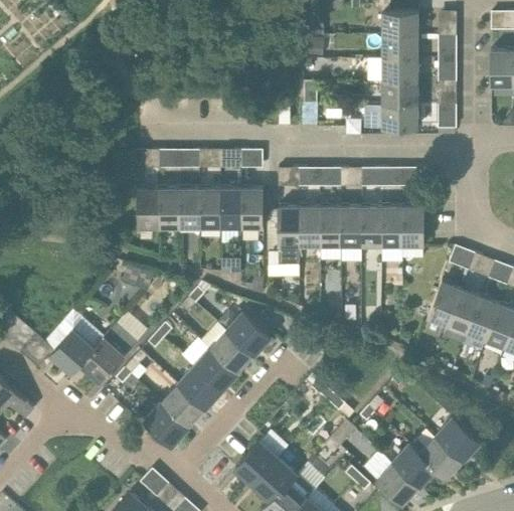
[(381,37),(417,37),(417,13),(381,13),(381,37)]
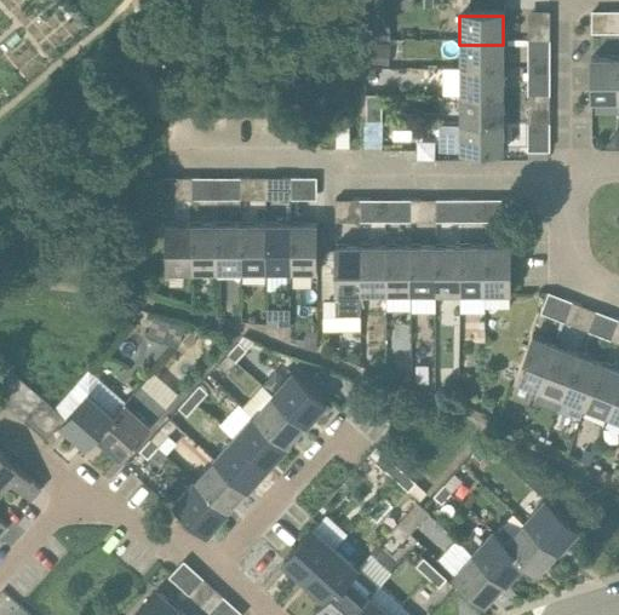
[(382,26),(367,26),(367,44),(389,44),(389,32),(382,26)]
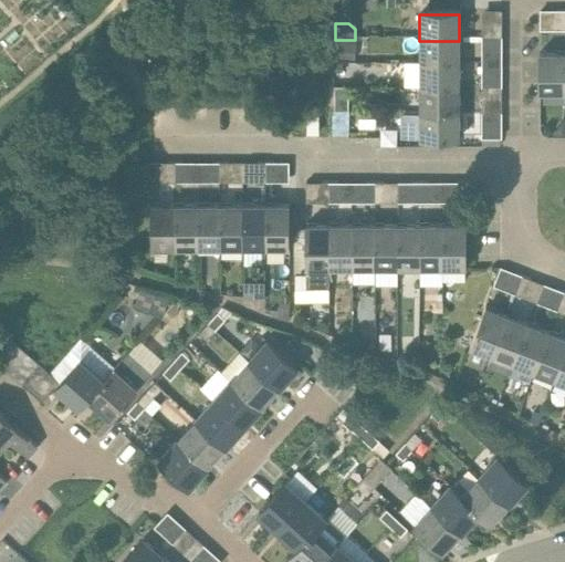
[(419,65),(459,65),(459,41),(419,41),(419,65)]
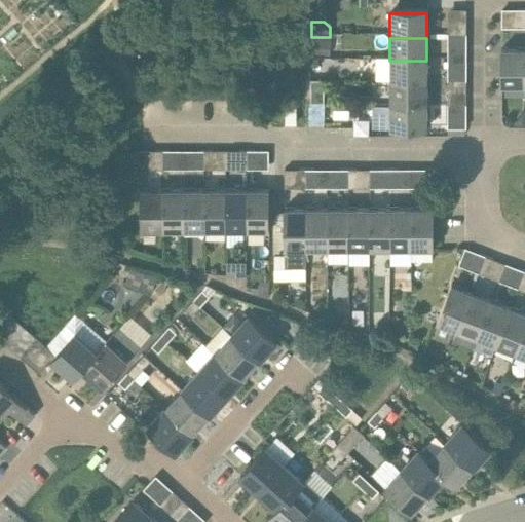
[(322,59),(323,40),(310,39),(309,58),(322,59)]
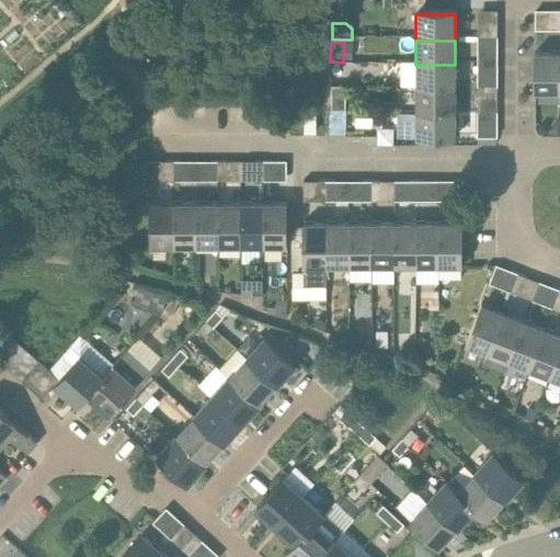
[(534,95),(559,95),(559,56),(534,56),(534,95)]
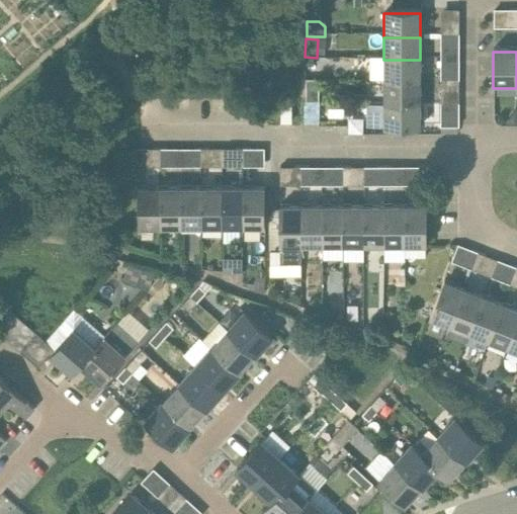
[(383,83),(420,83),(420,60),(383,60),(383,83)]
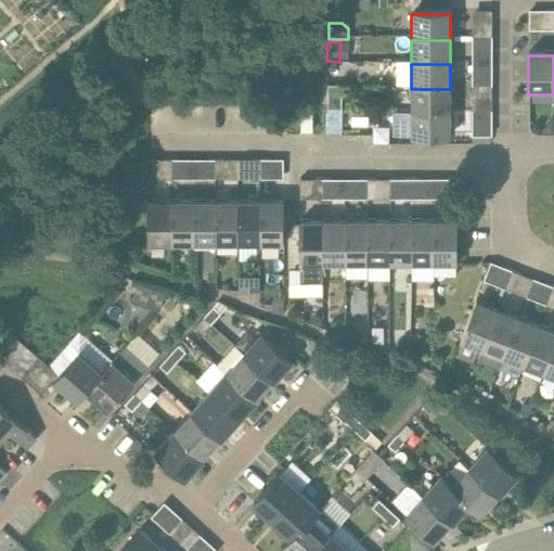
[(340,112),(340,95),(336,95),(336,88),(327,88),(327,112),(340,112)]
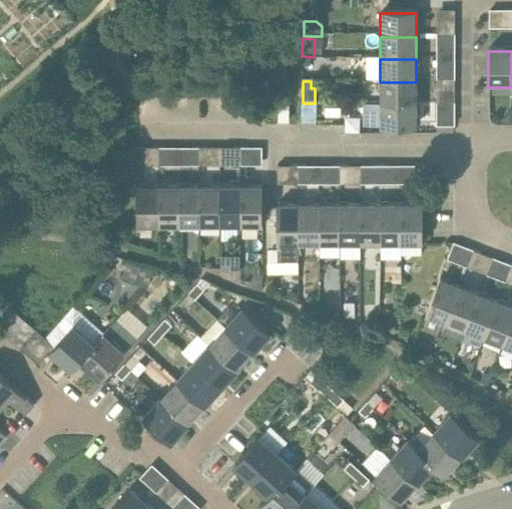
[(380,105),(416,105),(416,82),(380,82),(380,105)]
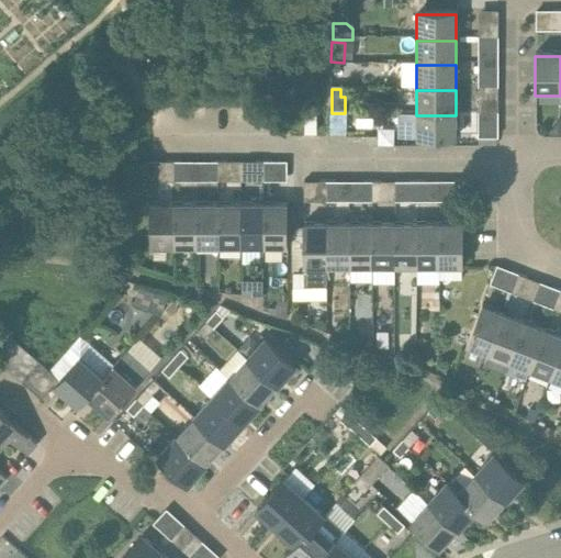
[(345,114),(331,114),(329,114),(329,138),(345,138),(345,114)]
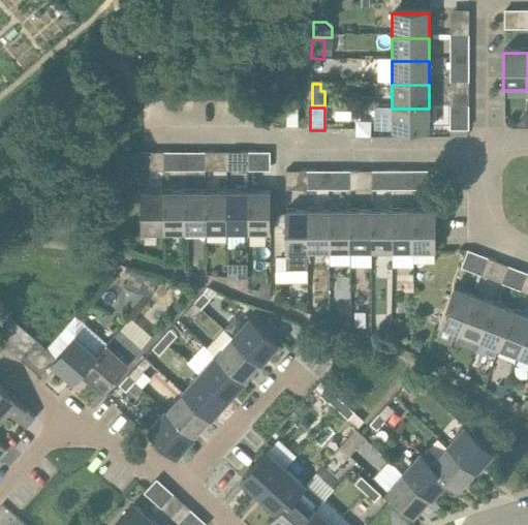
[(429,109),(392,109),(392,133),(429,133),(429,109)]
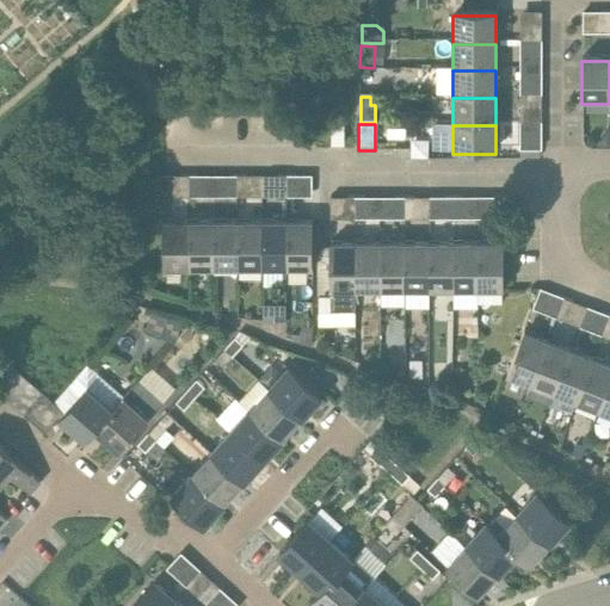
[(608,150),(608,138),(604,137),(596,147),(596,150),(608,150)]
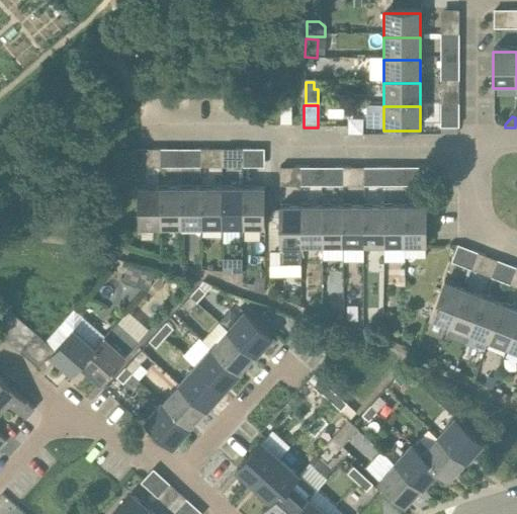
[(138,231),(159,231),(159,190),(138,190),(138,210),(138,231)]
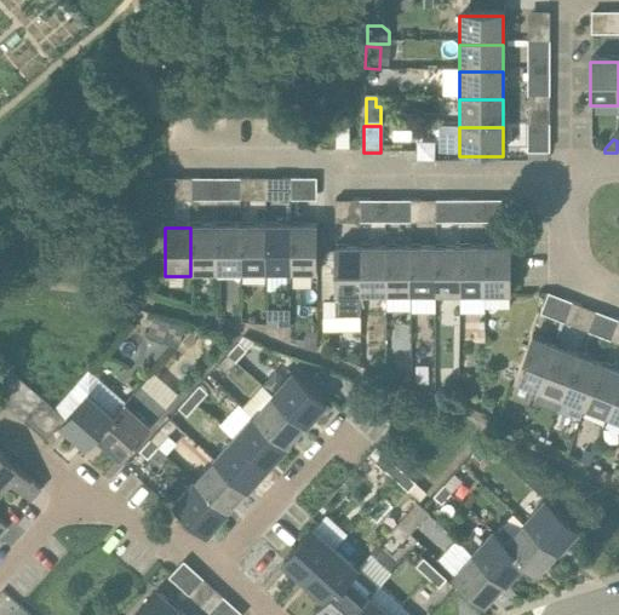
[(190,276),(216,276),(216,228),(190,228),(190,276)]
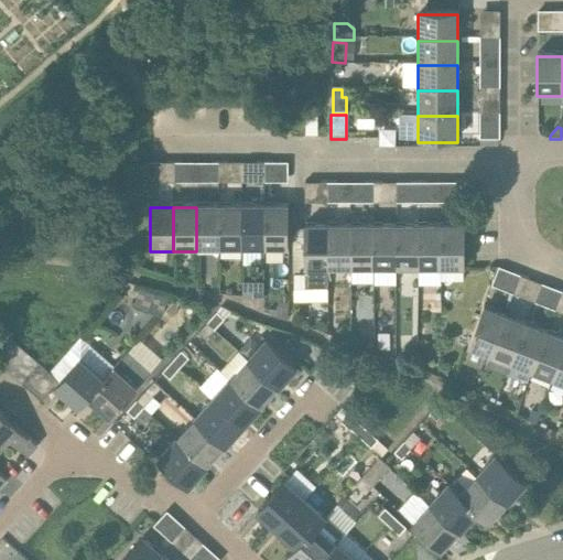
[(196,251),(218,251),(218,207),(196,207),(196,251)]
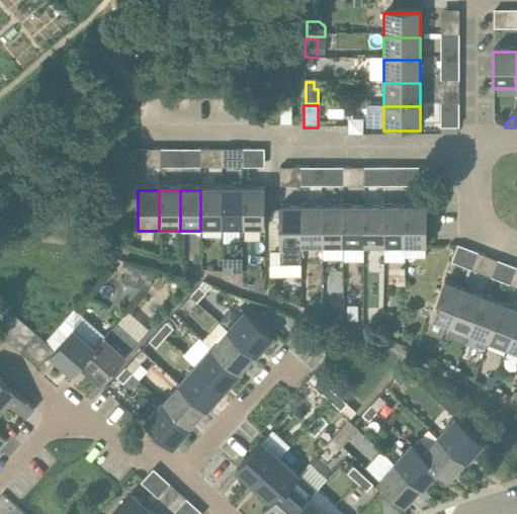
[(200,231),(222,231),(222,190),(200,190),(200,231)]
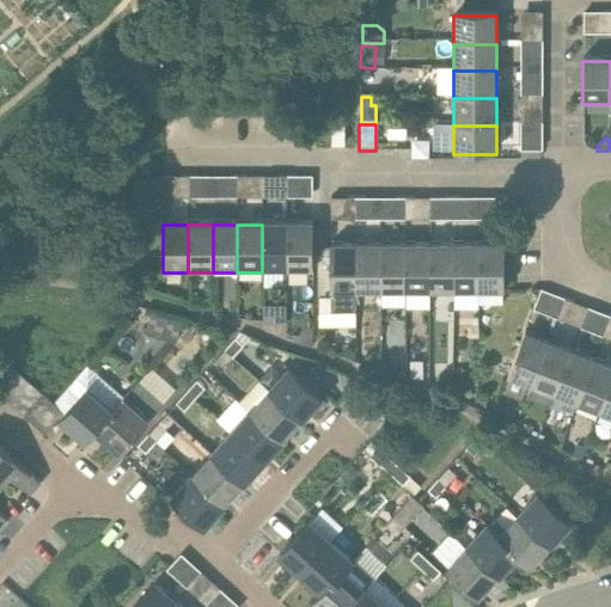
[(262,273),(286,273),(286,225),(262,225),(262,273)]
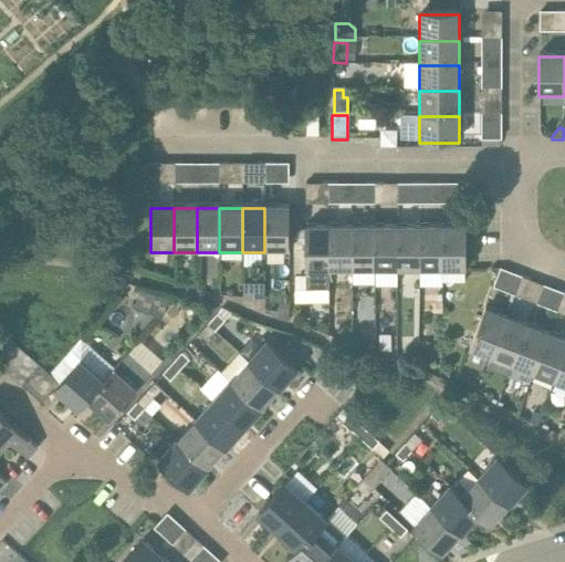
[(264,252),(288,252),(288,208),(264,208),(264,252)]
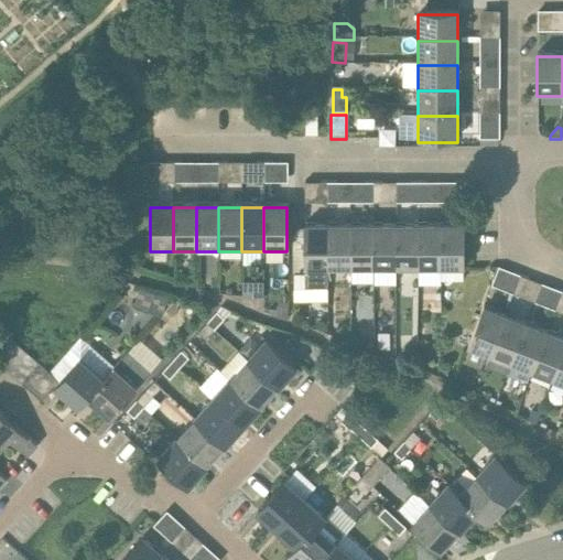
[(326,271),(327,271),(327,227),(304,227),(304,271),(304,291),(326,291),(326,271)]
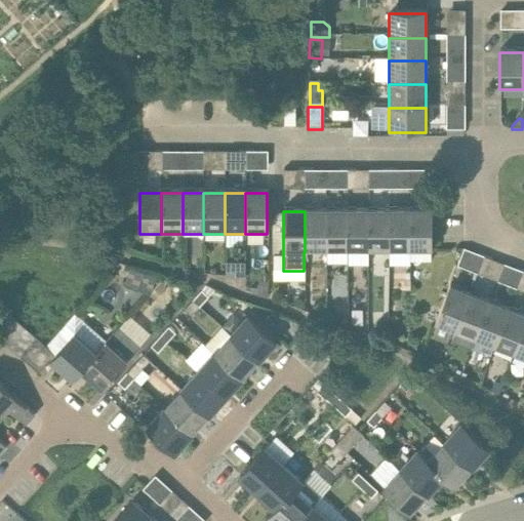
[(305,252),(326,252),(326,211),(305,211),(305,252)]
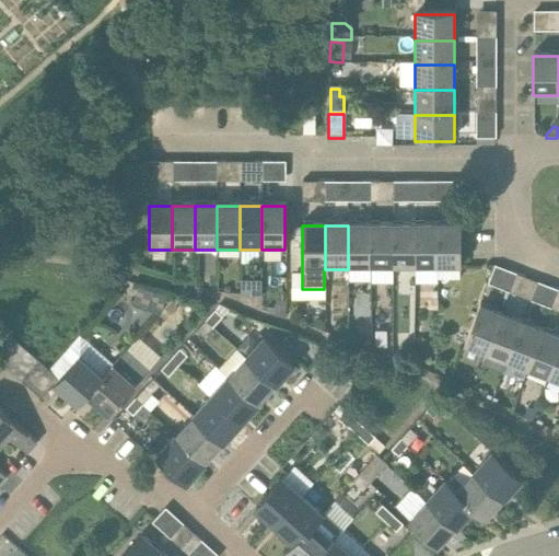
[(348,269),(370,269),(370,226),(348,226),(348,269)]
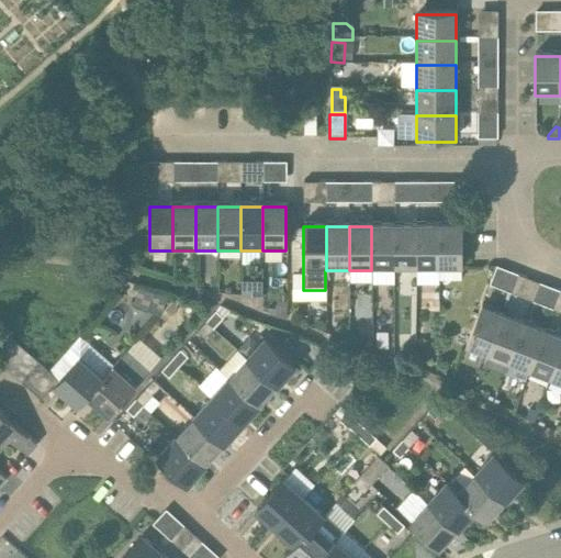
[(371,270),(394,270),(393,226),(371,226),(371,270)]
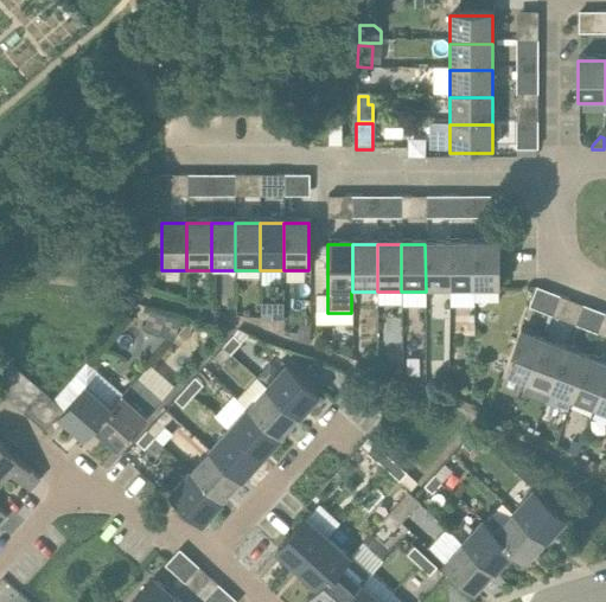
[(426,292),(450,292),(450,244),(425,244),(426,292)]
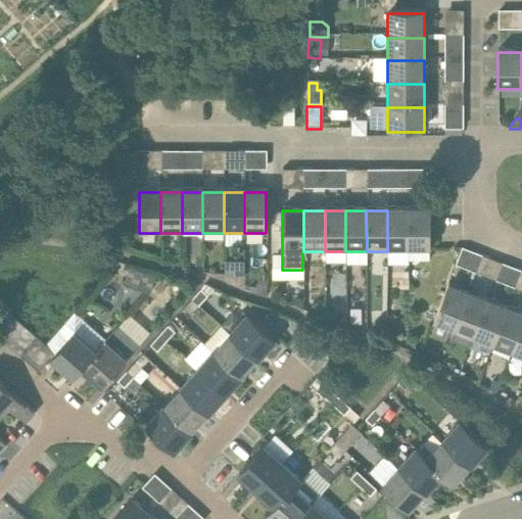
[(387,251),(408,251),(408,210),(387,210),(387,251)]
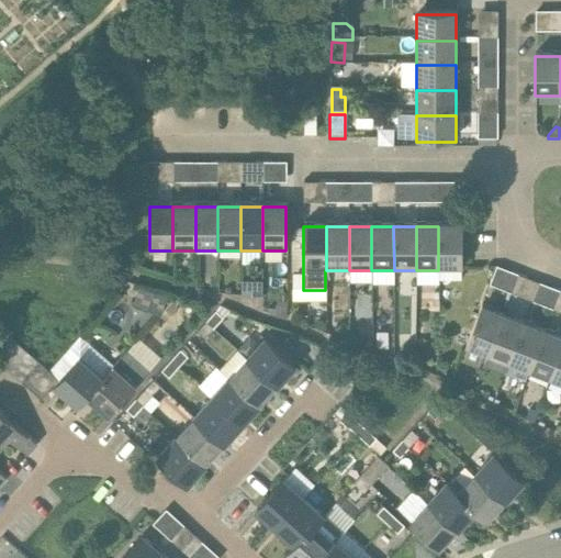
[(438,226),(438,270),(461,270),(461,226),(438,226)]
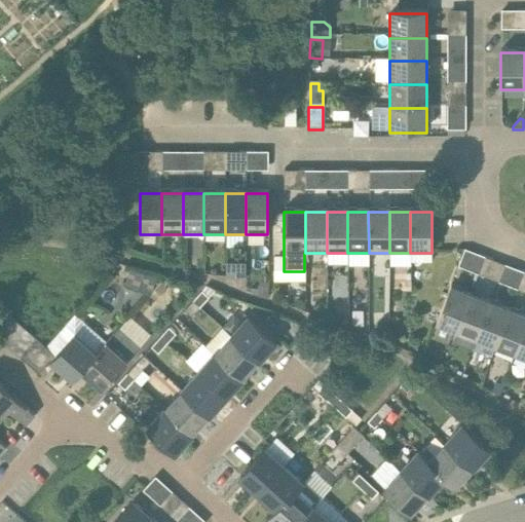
[(471,274),(478,277),(485,260),(478,258),(471,274)]
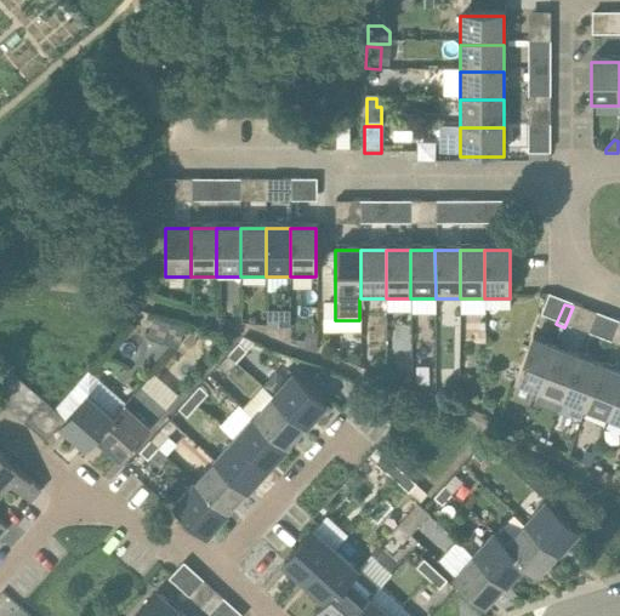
[(573,307),(564,328),(573,331),(581,311),(573,307)]
